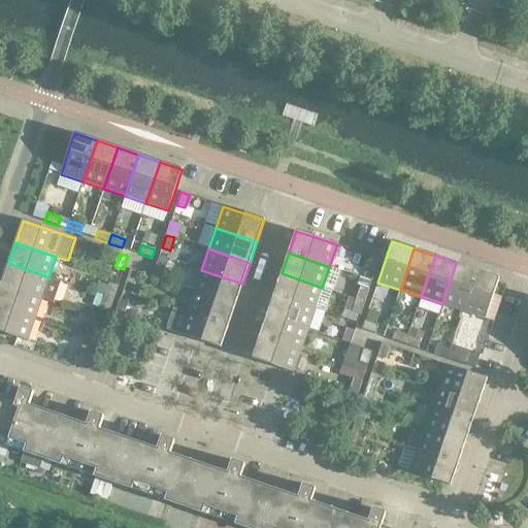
[(380,259),(370,257),(366,269),(374,272),(380,259)]
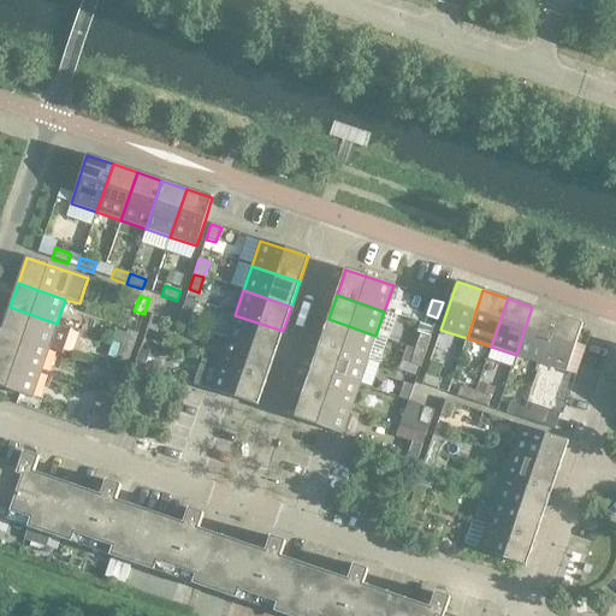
[(71,329),(57,324),(10,307),(1,332),(48,348),(63,353),(71,329)]
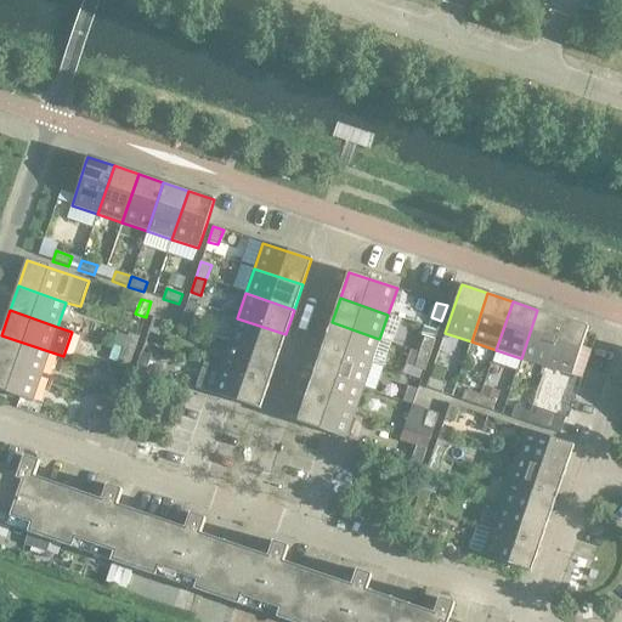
[(563,318),(537,310),(521,358),(546,367),(563,318)]
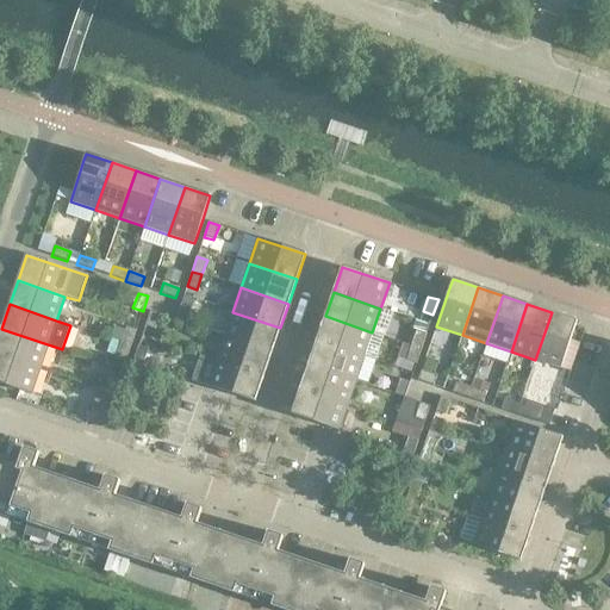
[(191,307),(181,305),(175,319),(186,323),(191,307)]
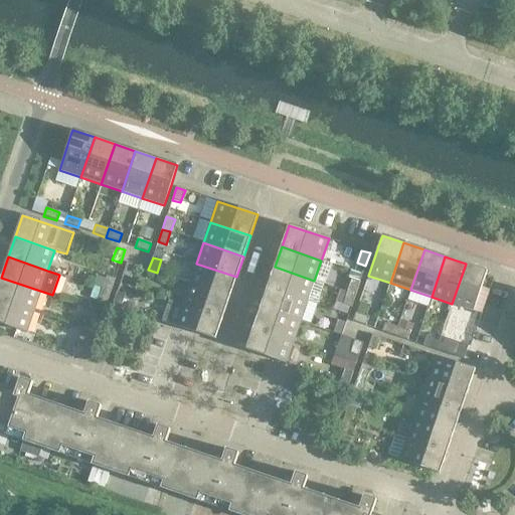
[(127,263),(122,276),(131,279),(135,266),(127,263)]
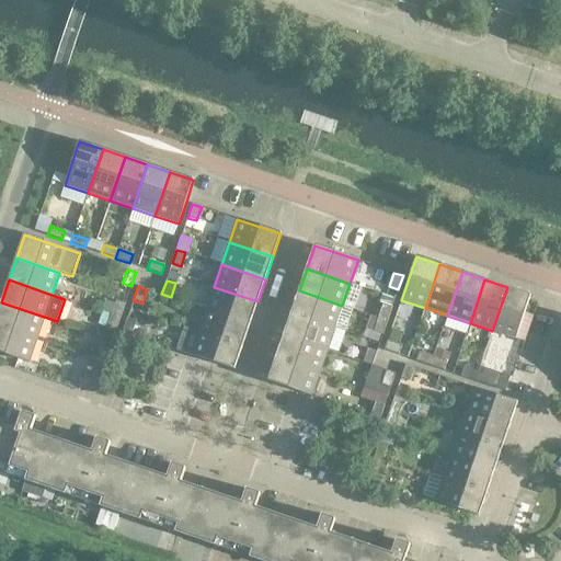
[(258,301),(214,287),(206,309),(250,324),(258,301)]
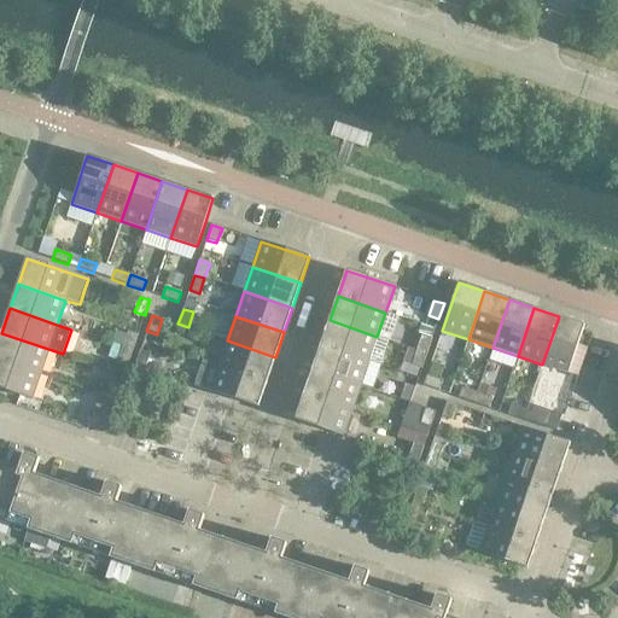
[(584,325),(559,316),(542,365),(567,373),(584,325)]
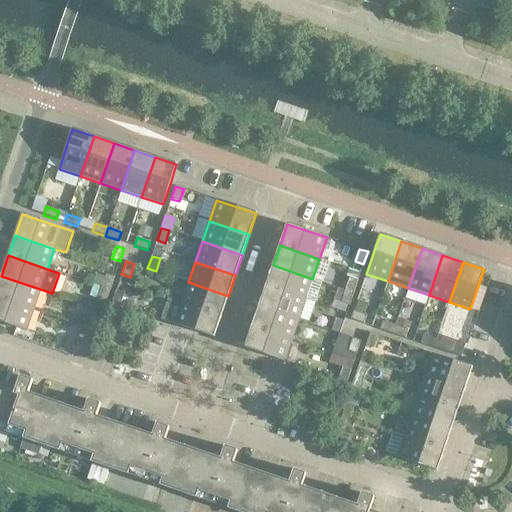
[(322,282),(312,279),(273,265),(266,286),(305,300),(315,303),(322,282)]
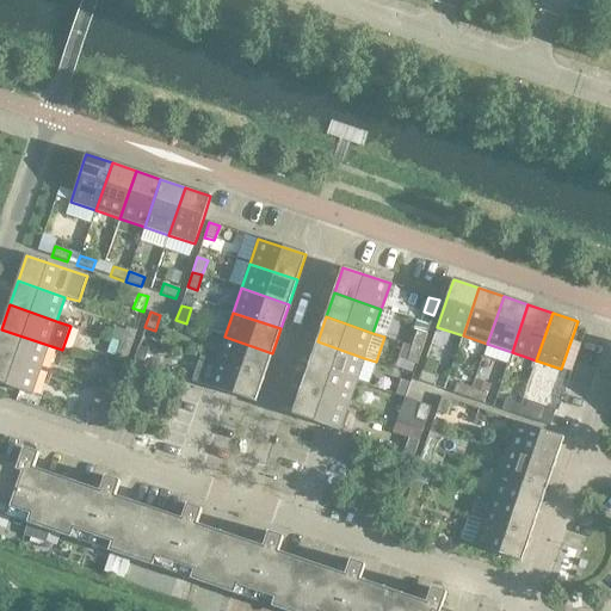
[(127,328),(121,343),(131,346),(136,332),(127,328)]
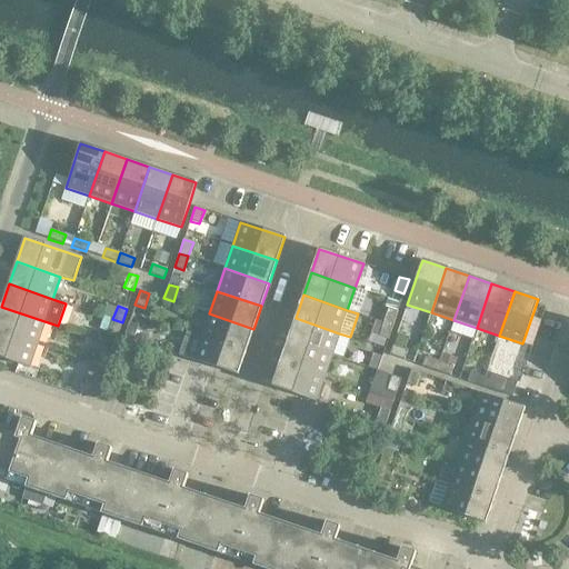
[(45,321),(1,307),(0,308),(0,331),(37,345),(45,321)]
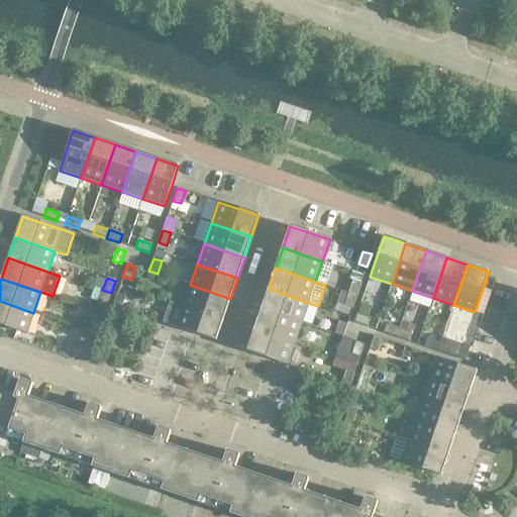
[(352,281),(348,293),(356,296),(362,283),(352,281)]
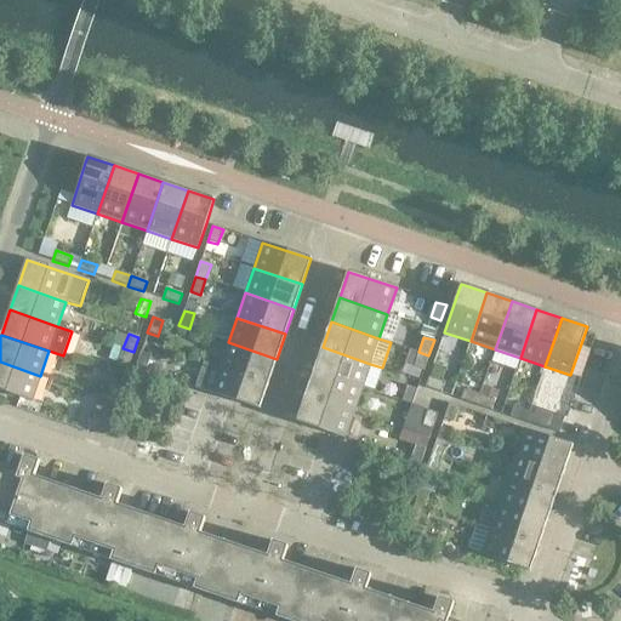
[(277,359),(228,342),(220,368),(268,383),(277,359)]
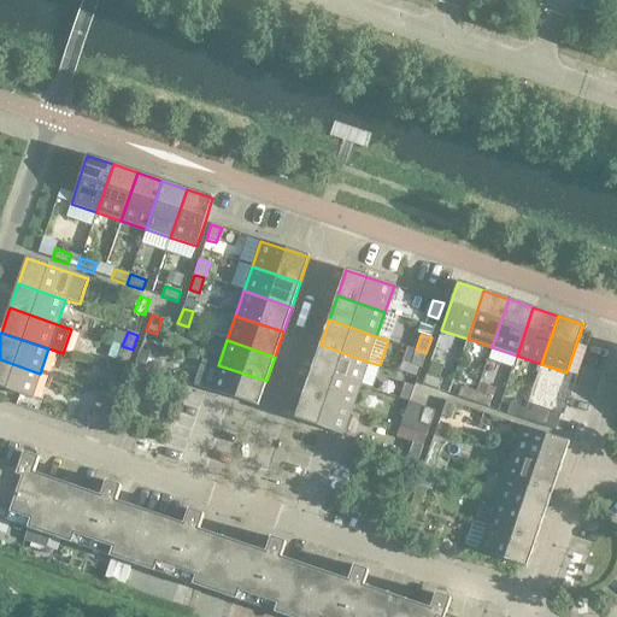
[(368,362),(321,345),(312,369),(359,386),(368,362)]
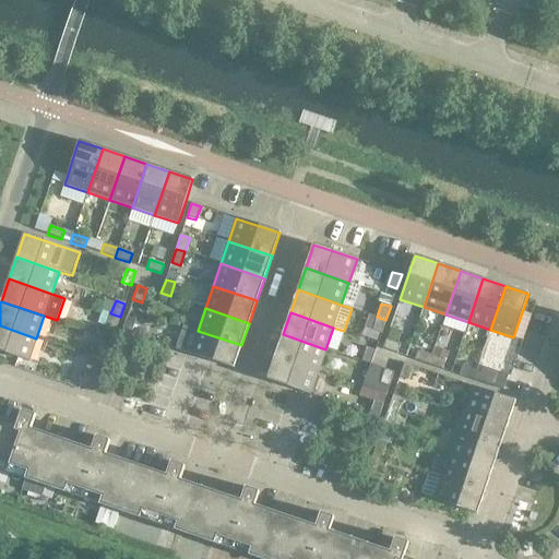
[(120,317),(110,313),(106,328),(115,331),(120,317)]
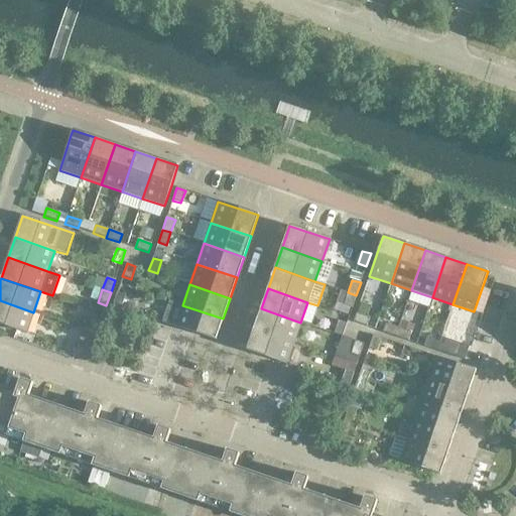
[(125,295),(117,292),(113,305),(121,308),(125,295)]
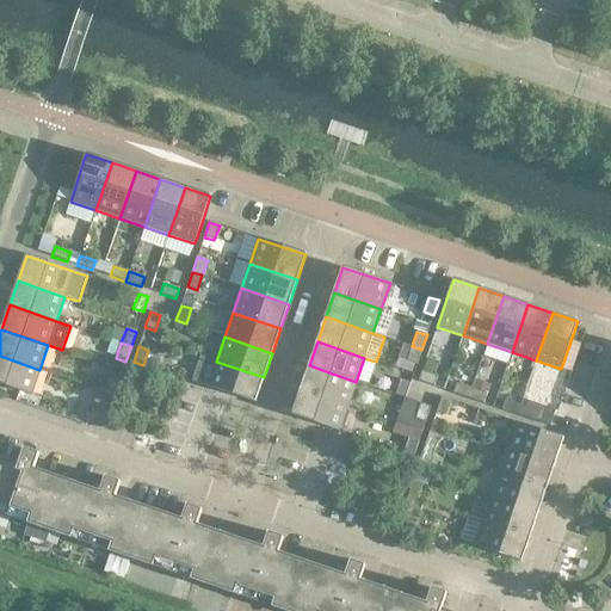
[(421,350),(412,346),(407,362),(417,365),(421,350)]
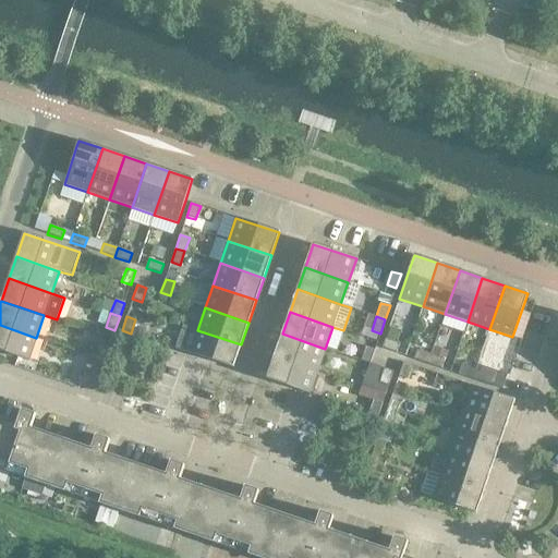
[(36,338),(0,325),(0,351),(28,361),(36,338)]
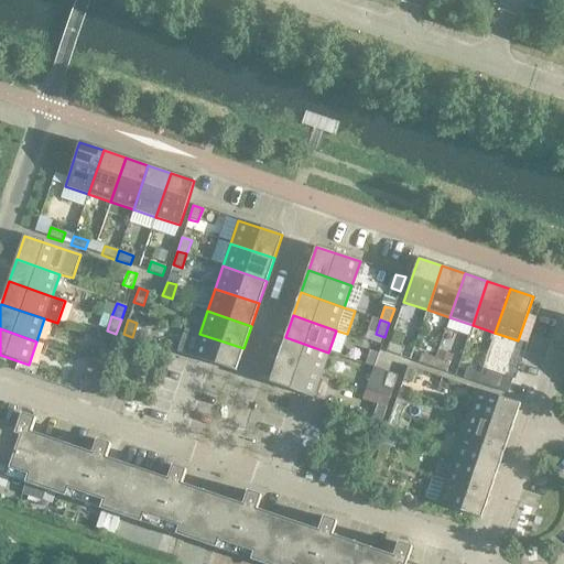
[(243,348),(199,334),(192,357),(236,372),(243,348)]
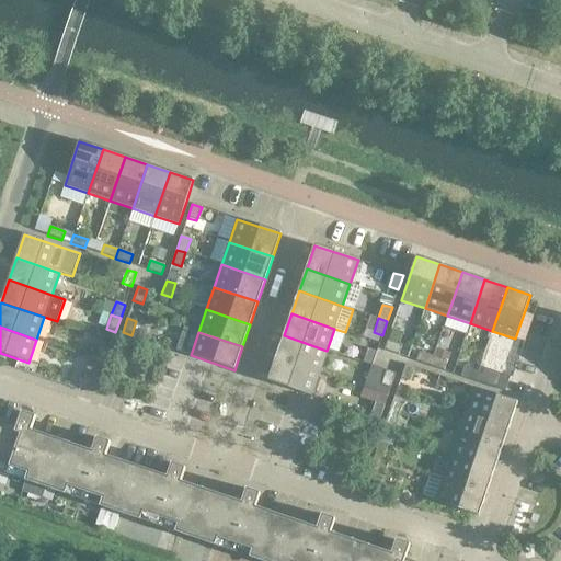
[(327,351),(284,335),(276,358),(319,373),(327,351)]
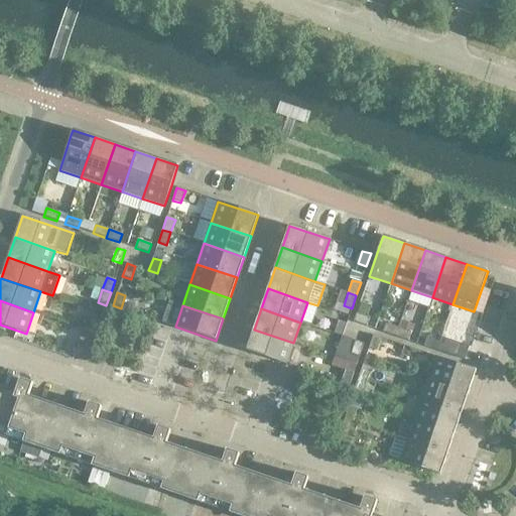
[(369,318),(356,313),(354,323),(367,327),(369,318)]
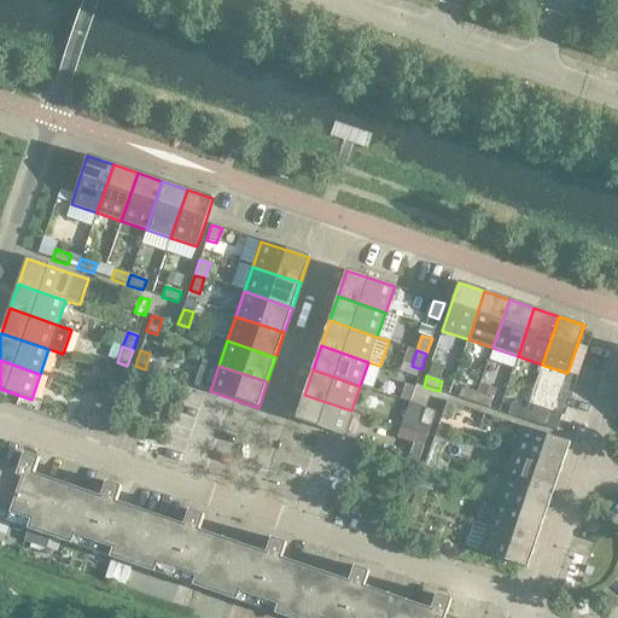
[(111,382),(105,396),(116,400),(121,384),(111,382)]
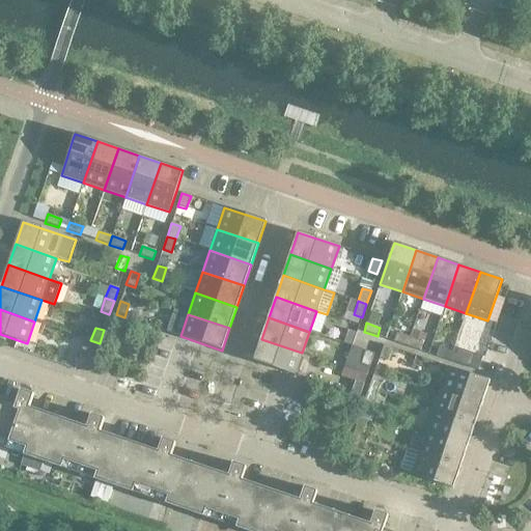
[(343,343),(352,346),(357,333),(347,330),(343,343)]
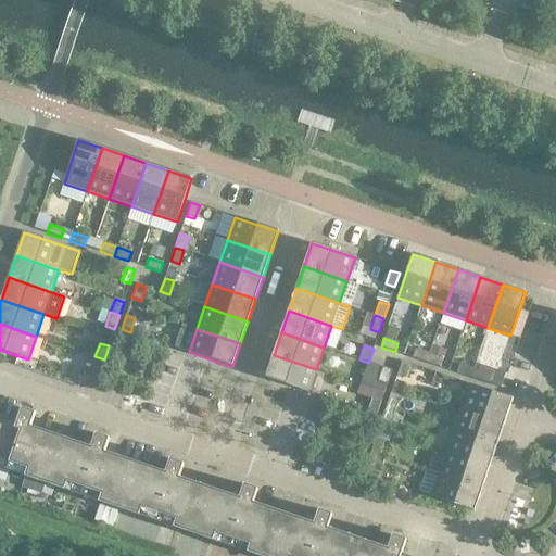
[(416,349),(413,358),(426,363),(429,354),(416,349)]
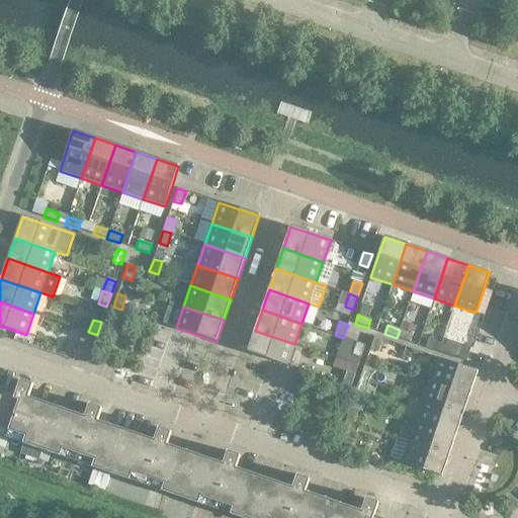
[(83,330),(74,358),(87,363),(97,335),(88,332),(83,330)]
